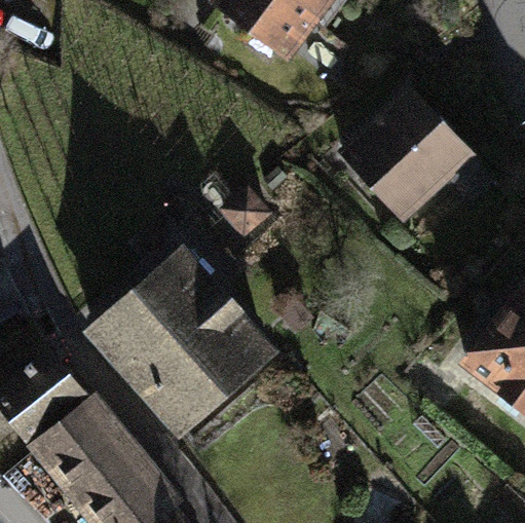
[(331,0),(223,0),(294,51),(331,0)]
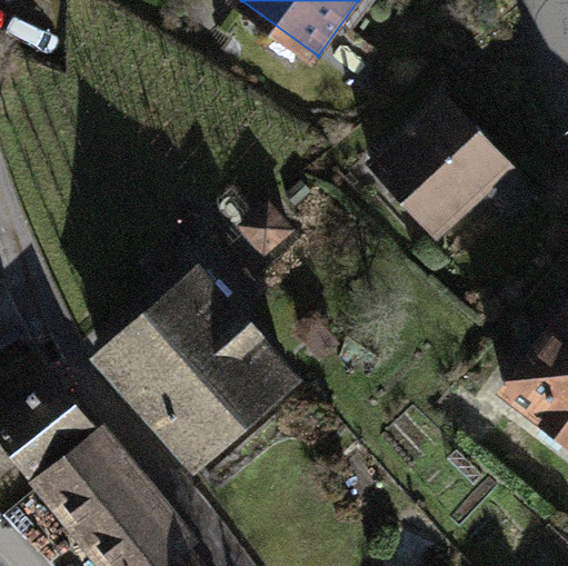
[(450,93),(368,174),(431,238),(512,158),(450,93)]
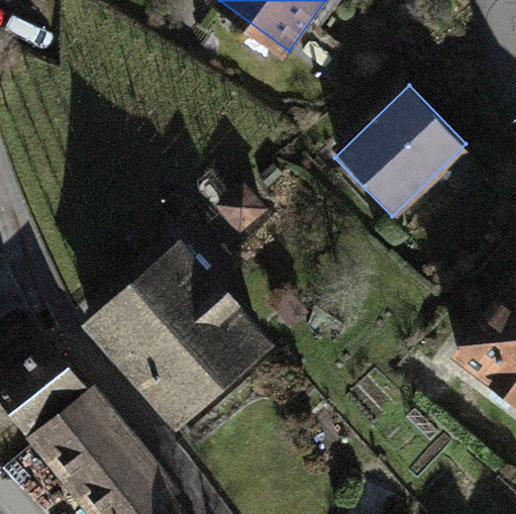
[(268,209),(244,182),(216,207),(240,234),(268,209)]
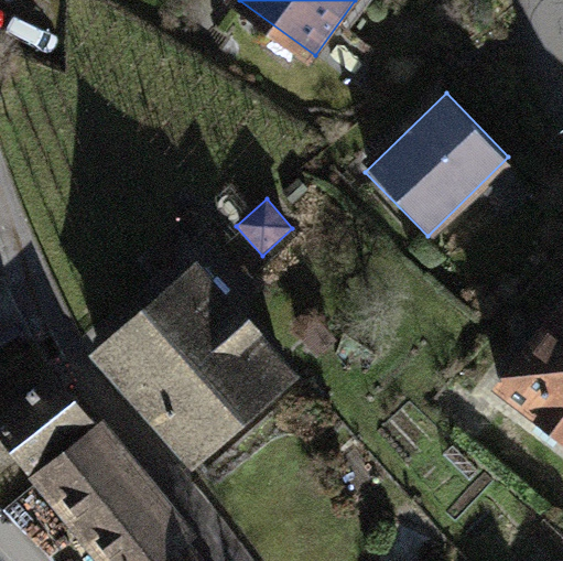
[(301,378),(196,260),(88,354),(193,473),(301,378)]
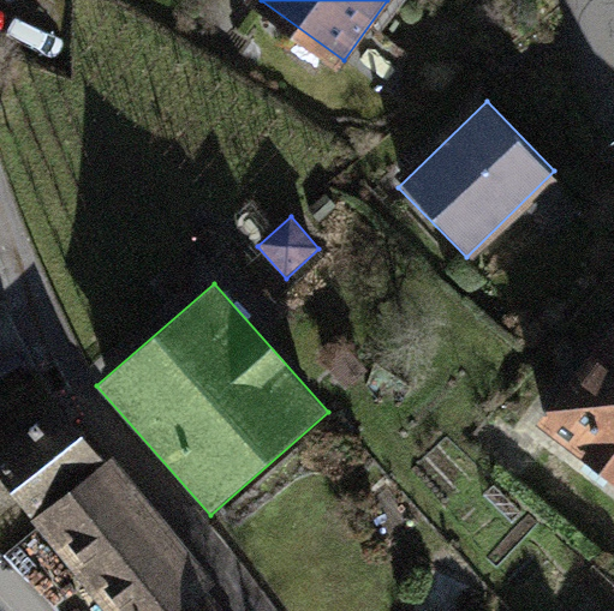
[(367,373),(340,342),(317,361),(344,393),(367,373)]
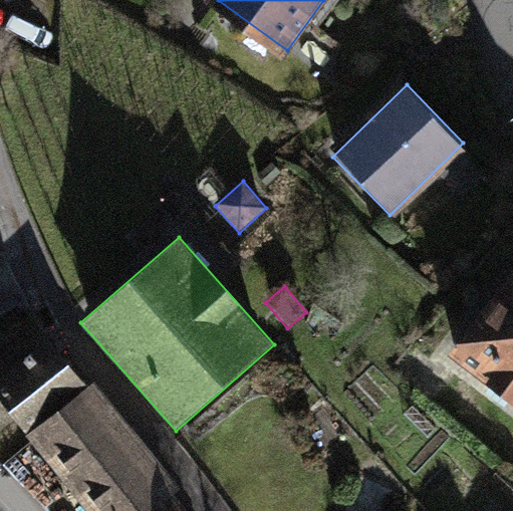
[(512,289),(459,358),(512,400),(512,289)]
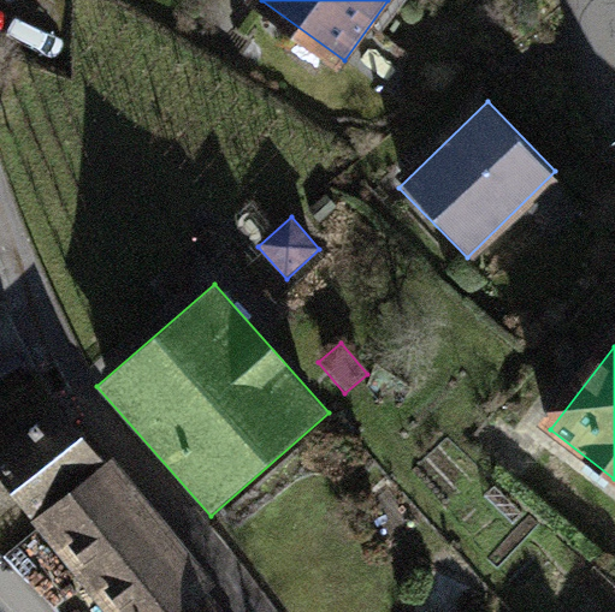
[(58,409),(0,456),(0,481),(30,521),(104,611),(219,611),(112,455),(102,463),(58,409)]
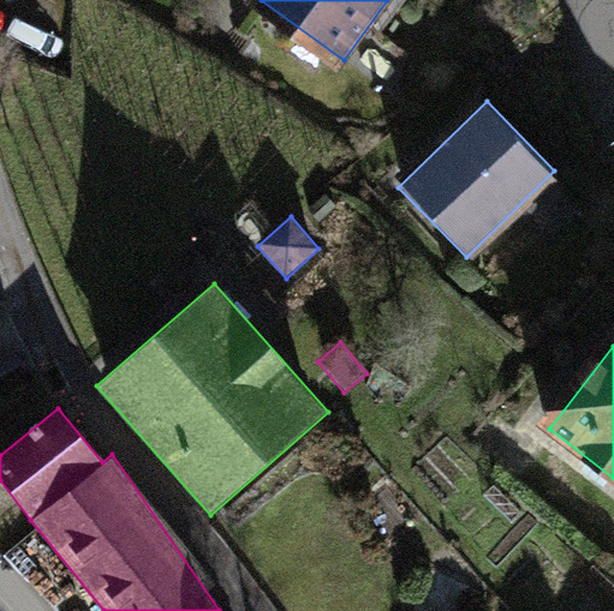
All buildings are outlined.
